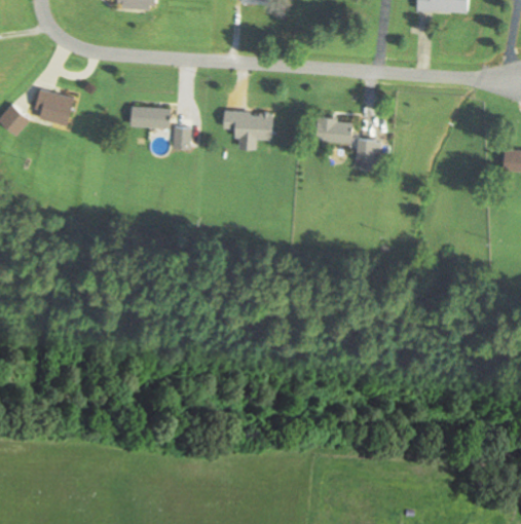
[(118,0),(119,0),(119,8),(156,11),(156,0),(118,0)]
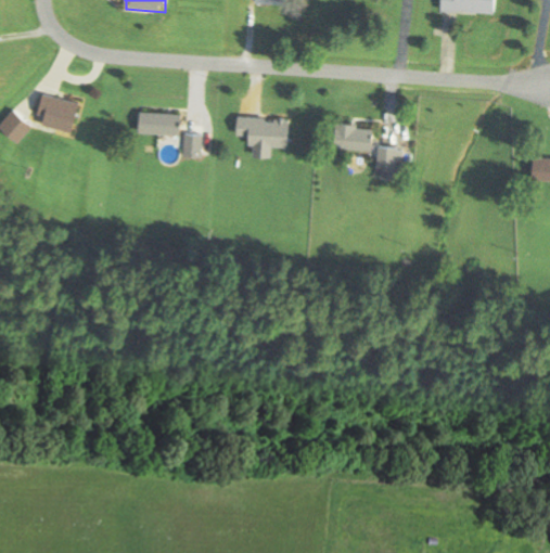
[(440,0),(440,13),(496,14),(496,0),(440,0)]
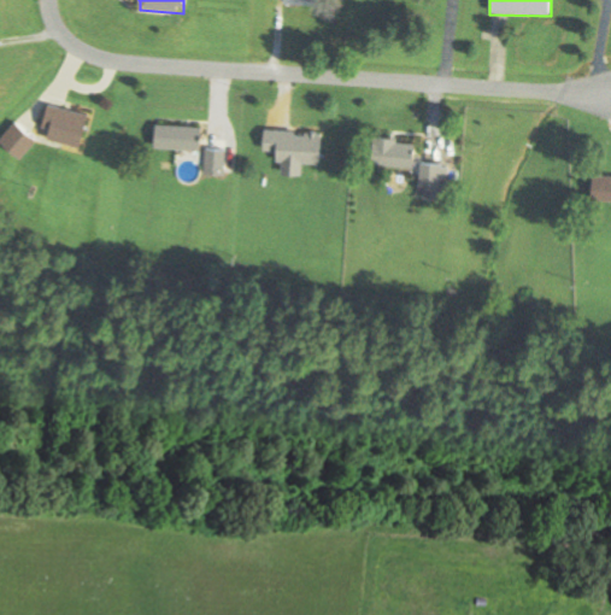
[(87,116),(46,106),(39,139),(80,148),(87,116)]
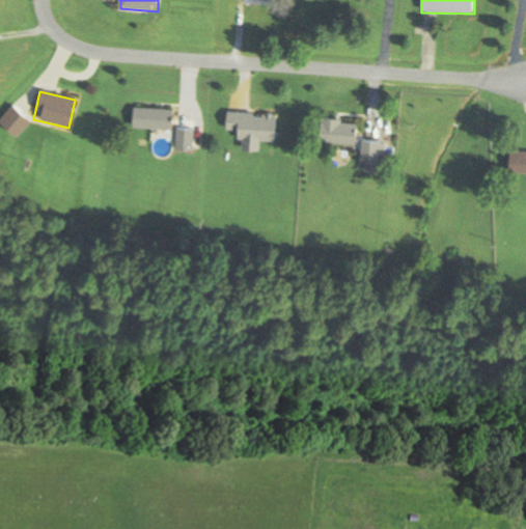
[(132,130),(172,130),(172,109),(132,109),(132,130)]
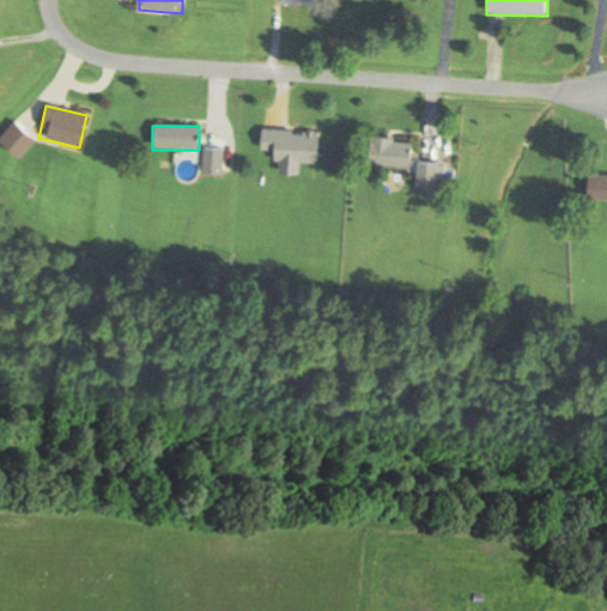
[(298,163),(317,164),(319,132),(259,129),(258,151),(277,152),(277,174),(298,175),(298,163)]
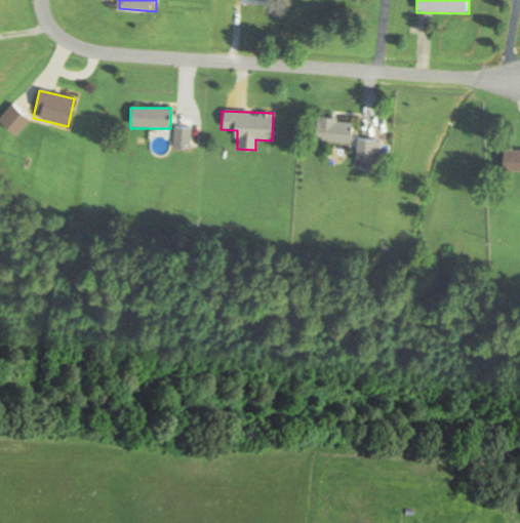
[(352,142),(352,120),(314,119),(314,142),(352,142)]
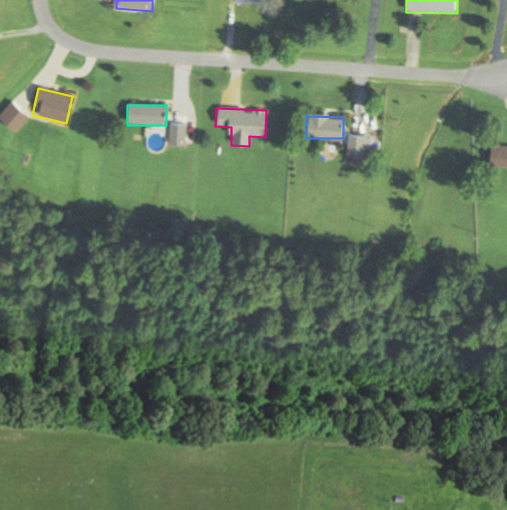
[(185,146),(185,126),(168,126),(168,146),(185,146)]
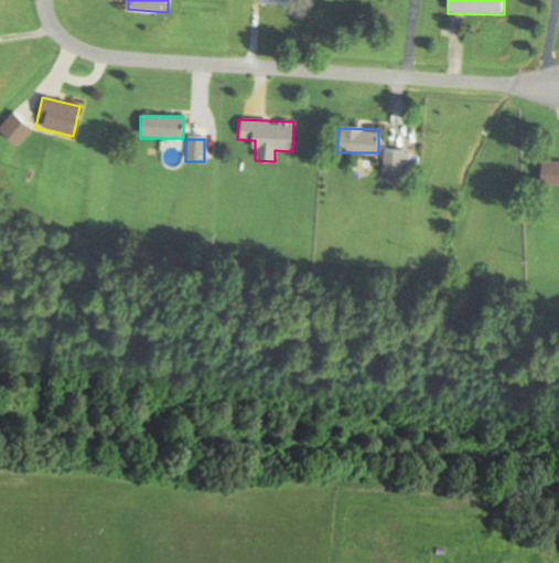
[(401,150),(382,150),(382,174),(401,174),(401,150)]
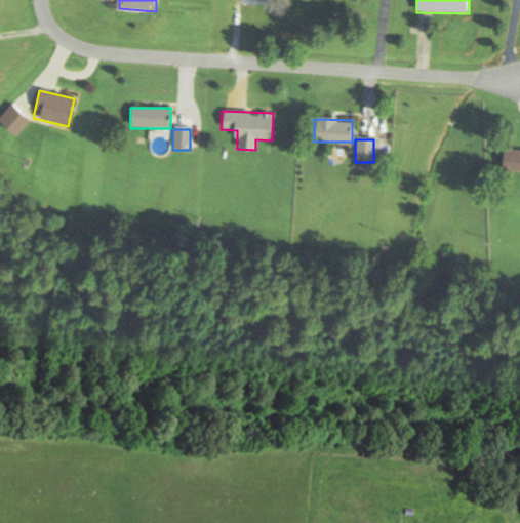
[(519,172),(519,151),(504,151),(504,172),(519,172)]
